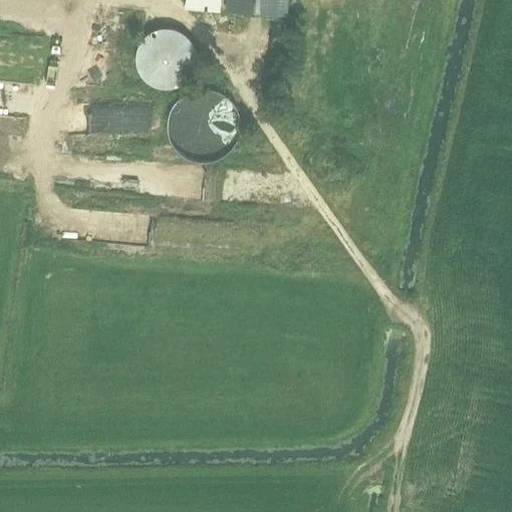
[(182,0),(182,10),(219,13),(219,0),(182,0)]
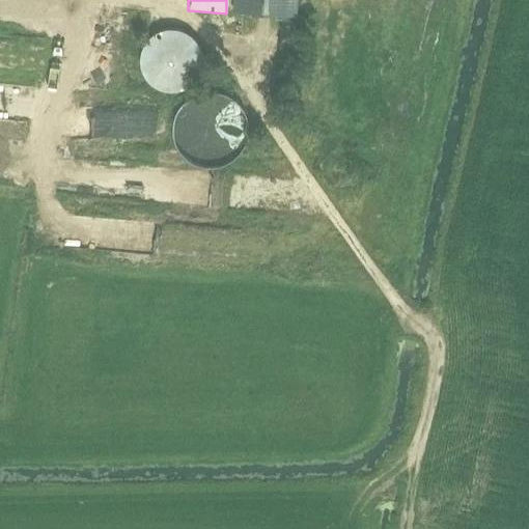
[(233,0),(233,12),(290,19),(291,0),(233,0)]
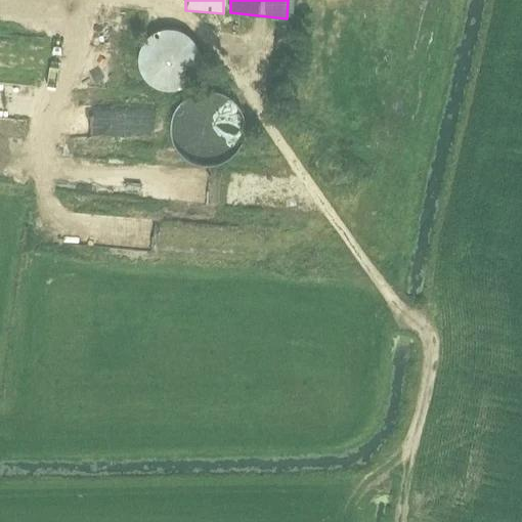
[(169,30),(162,31),(156,33),(149,37),(145,42),(141,47),(139,54),(138,61),(139,68),(141,74),(145,80),(150,85),(157,88),(163,90),(170,91),(176,90),(183,88),(188,84),(193,79),(197,74),(200,67),(200,60),(199,53),(197,47),(192,41),(188,36),(182,33),(176,31),(169,30)]
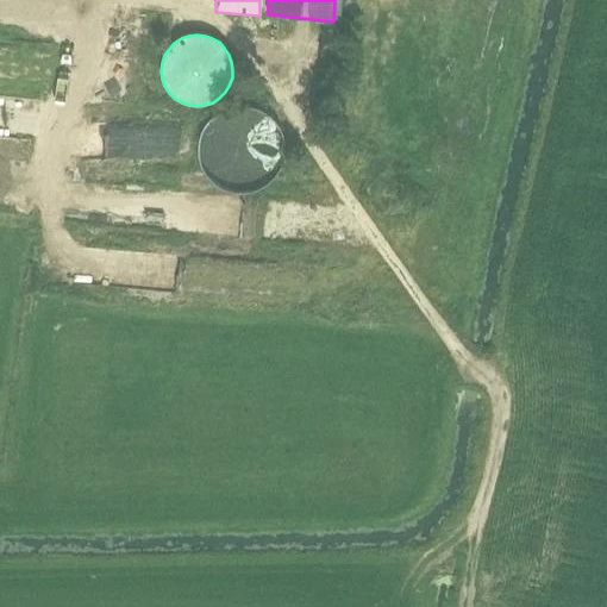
[(236,186),(241,185),(245,183),(249,182),(254,180),(257,177),(261,174),(263,170),(267,167),(268,163),(270,158),(271,154),(271,149),(271,145),(271,141),(270,136),(268,131),(267,127),(263,124),(261,120),(257,117),(254,114),(249,112),(245,111),(241,110),(236,110),(231,110),(226,110),(223,111),(218,112),(214,114),(210,117),(206,120),(204,124),(201,127),(199,132),(198,136),(196,141),(195,145),(195,150),(196,154),(198,158),(199,163),(201,167),(204,170),(206,174),(210,177),(214,180),(218,182),(223,183),(226,185),(231,186),(236,186)]
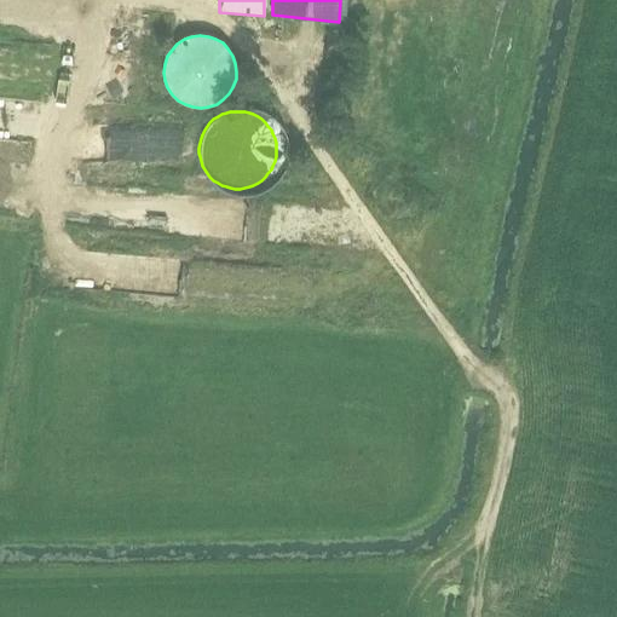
[(317,169),(300,168),(299,186),(316,188),(317,169)]
